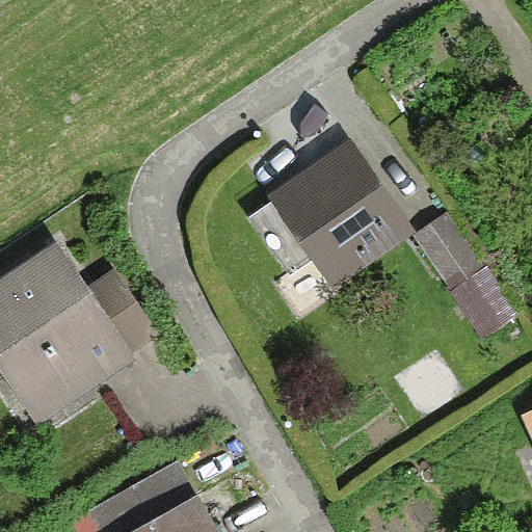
[(345,135),(267,189),(335,287),(414,235),(345,135)]
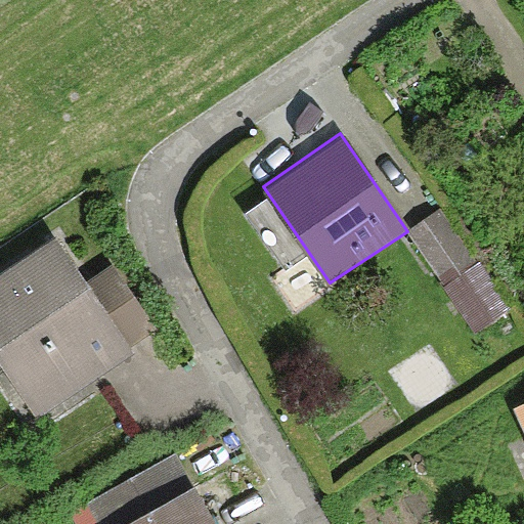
[(475,269),(436,212),(407,231),(446,289),(475,269)]
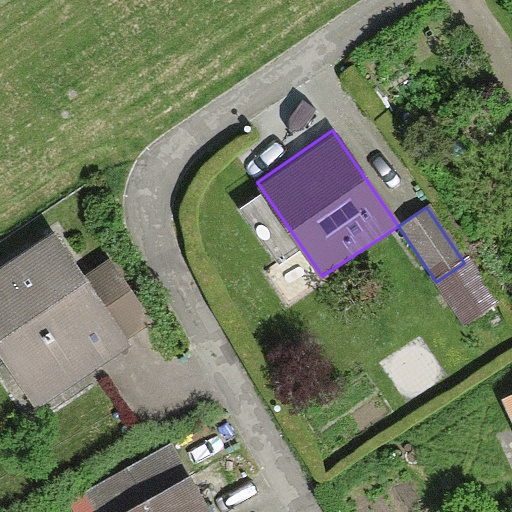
[(50,229),(0,261),(0,353),(37,410),(157,331),(109,258),(81,276),(50,229)]
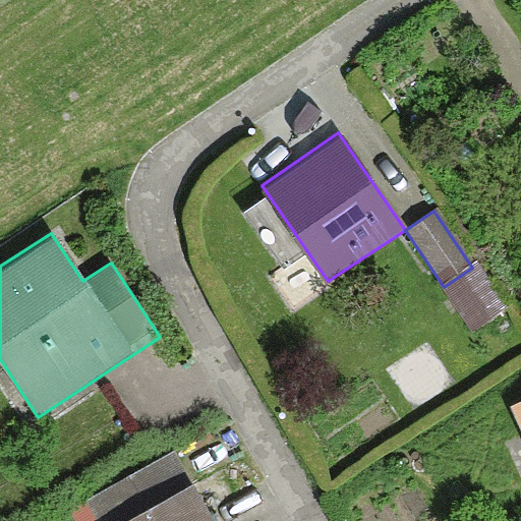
[(520,395),(510,402),(520,428),(520,395)]
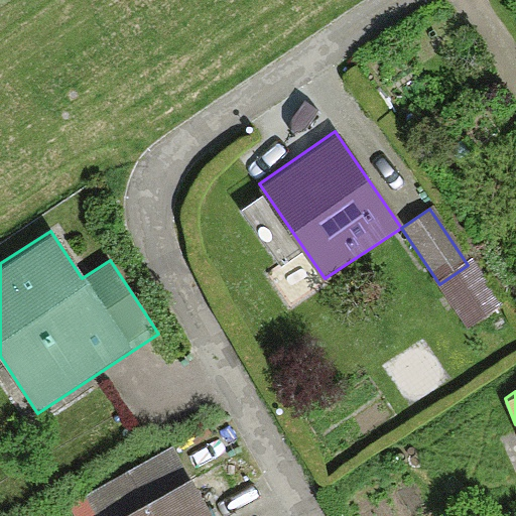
[(81,495),(93,515),(212,515),(171,444),(81,495)]
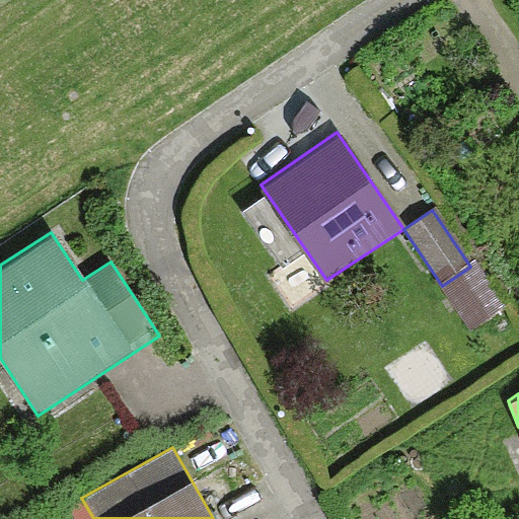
All buildings are outlined.
